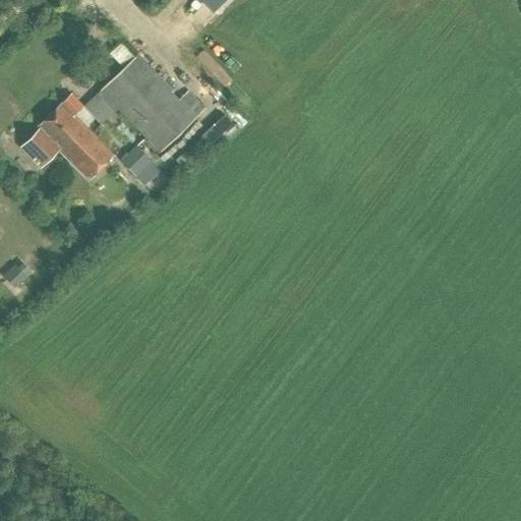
[(198,0),(212,12),(223,0),(198,0)]
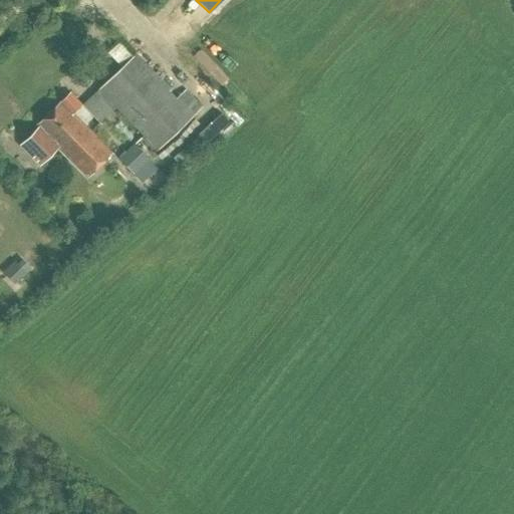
[(122,66),(99,89),(115,106),(110,111),(137,140),(152,155),(193,115),(177,98),(135,54),(134,56),(122,66)]
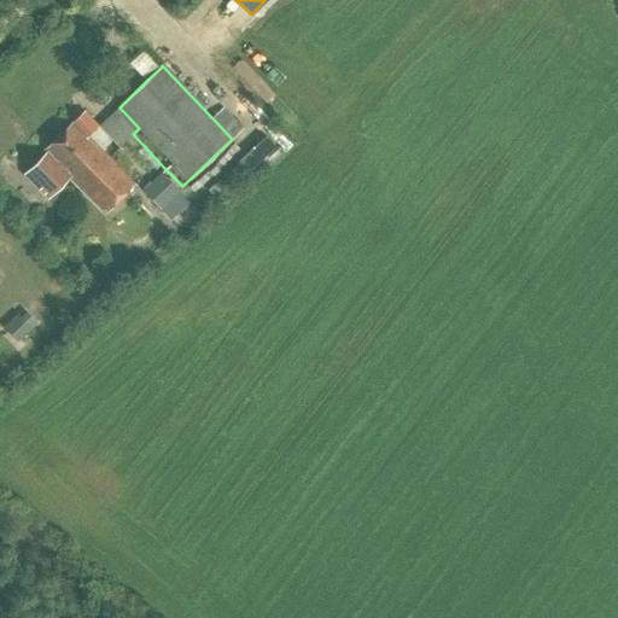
[(83,112),(73,122),(44,151),(46,153),(24,174),(48,198),(69,178),(105,214),(134,185),(87,138),(98,127),(83,112)]
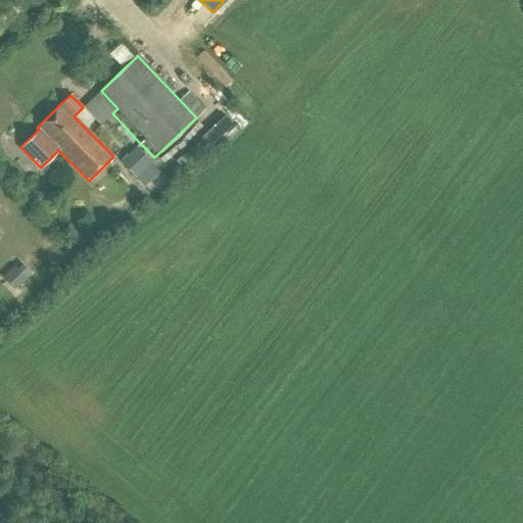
[(151,163),(135,146),(120,160),(136,178),(151,163)]
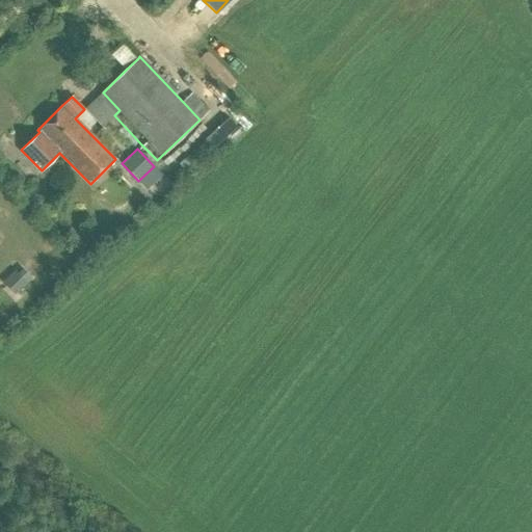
[(153,175),(129,200),(140,210),(164,184),(153,175)]
